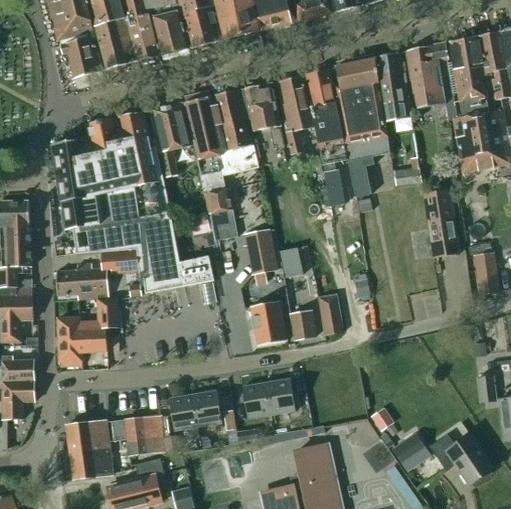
[(92,31),(84,0),(46,0),(57,40),(92,31)]
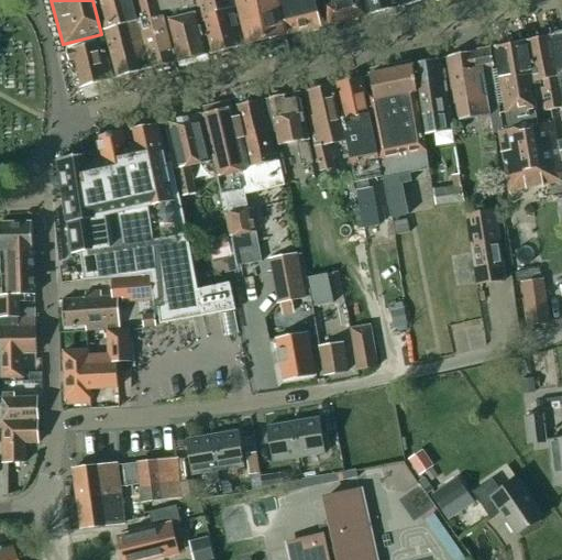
[(151,66),(132,0),(95,0),(117,76),(151,66)]
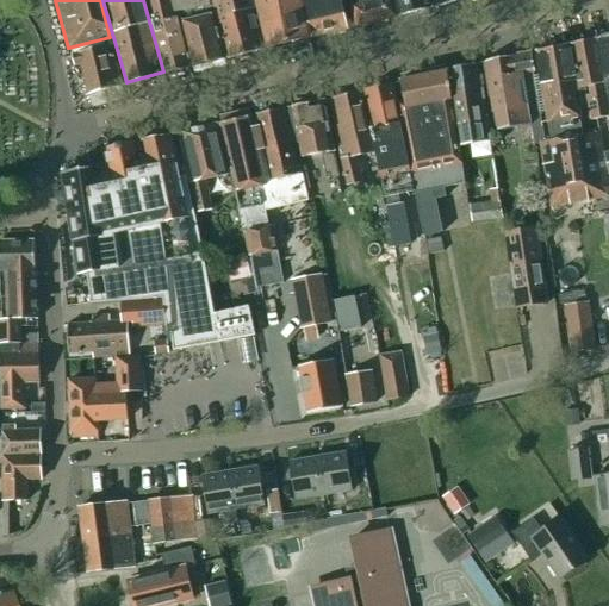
[(143,0),(163,72),(190,66),(171,0),(143,0)]
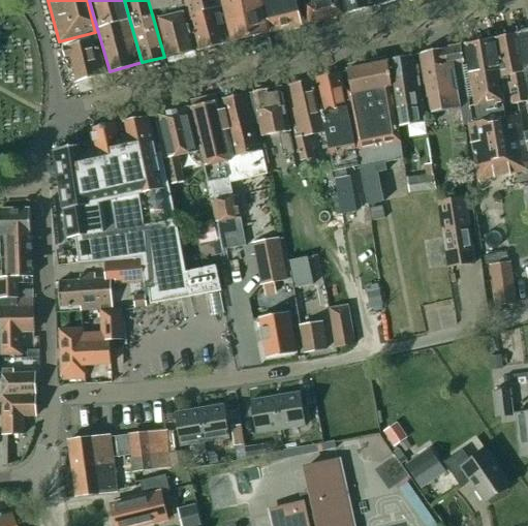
[(148,0),(164,57),(195,49),(186,11),(182,0),(148,0)]
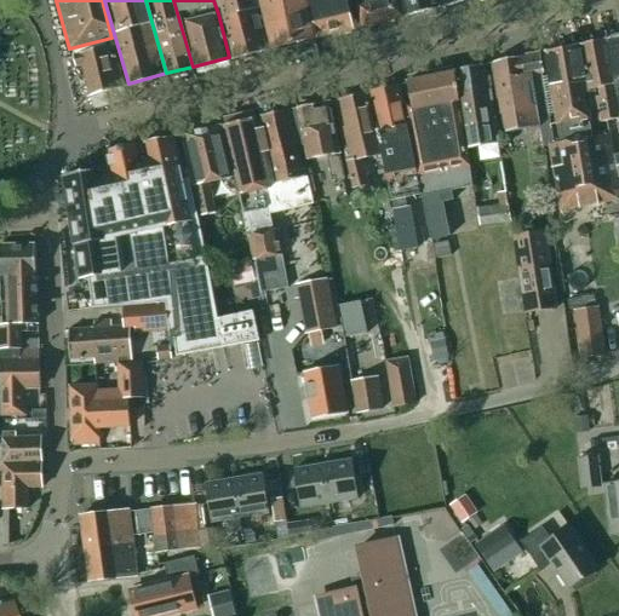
[(215,0),(230,57),(267,47),(265,42),(269,42),(259,0),(215,0)]
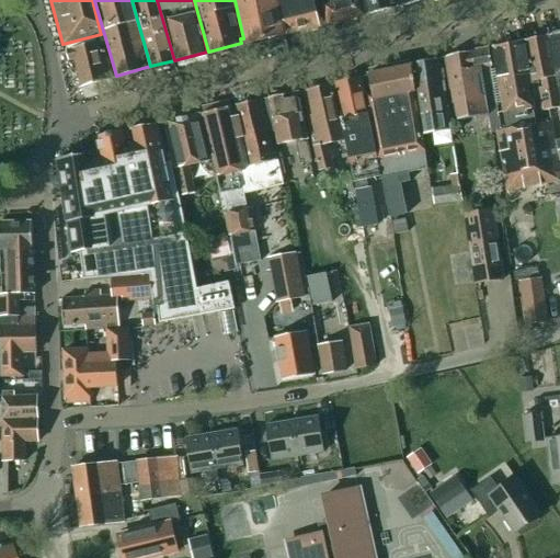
[(235,0),(243,38),(243,37),(244,42),(283,32),(276,0),(235,0)]
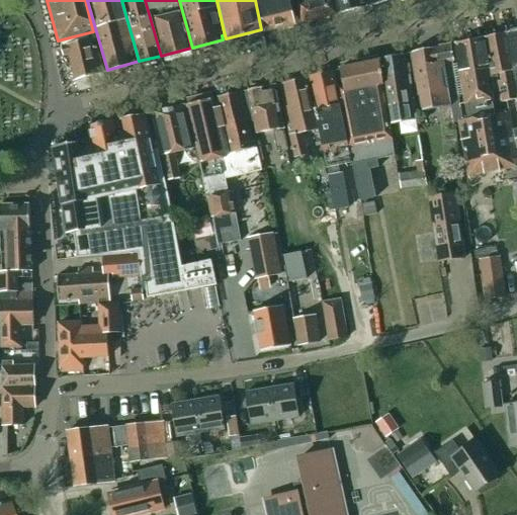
[(293,22),(288,0),(257,0),(264,29),(293,22)]
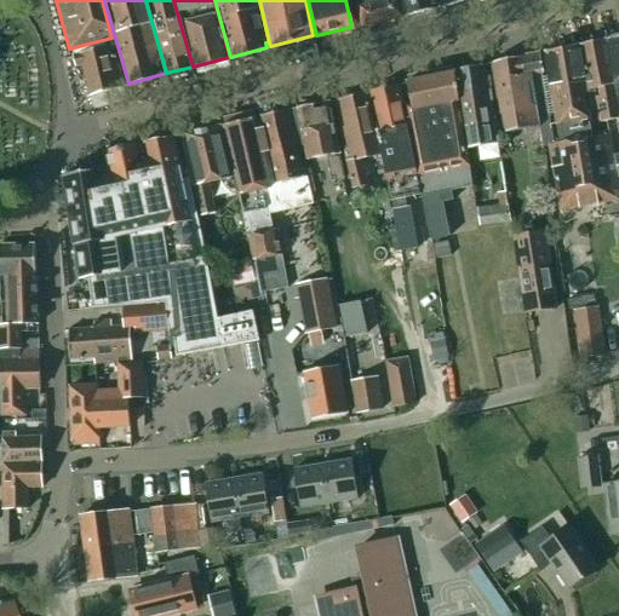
[(402,15),(399,0),(356,0),(362,24),(402,15)]
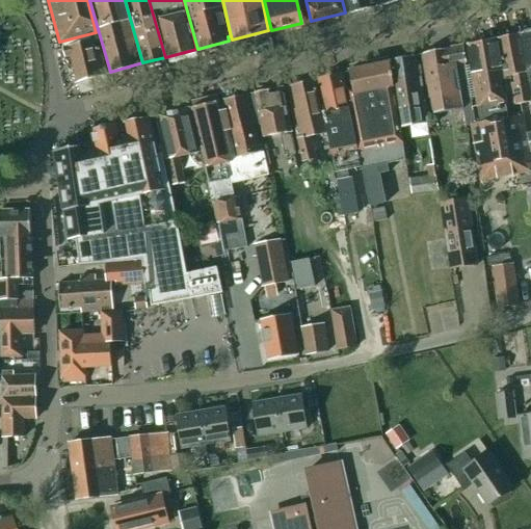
[(342,0),(345,12),(373,5),(372,0),(342,0)]
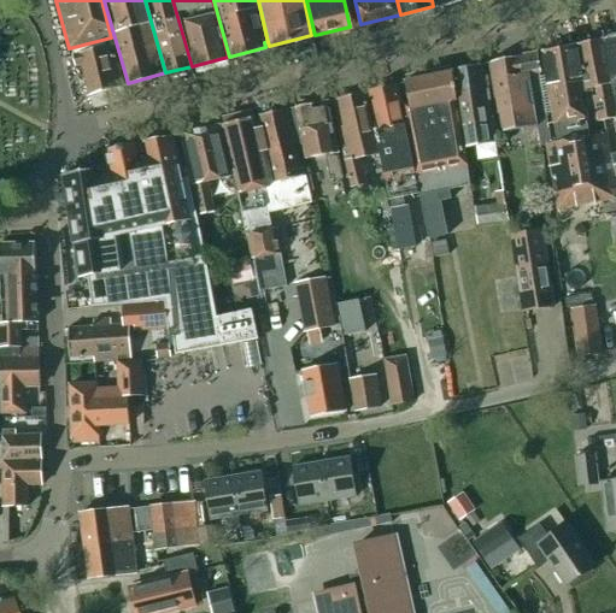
[(600,36),(615,112),(615,33),(602,36),(600,36)]
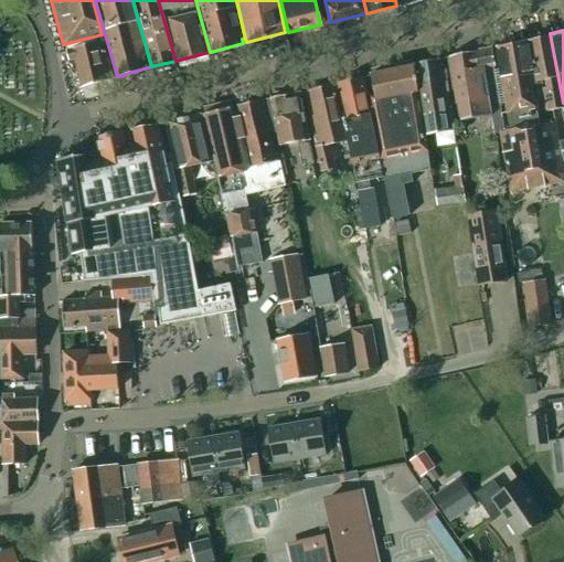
[(553,115),(563,113),(563,103),(550,33),(529,39),(535,78),(540,77),(546,109),(552,108),(553,115)]
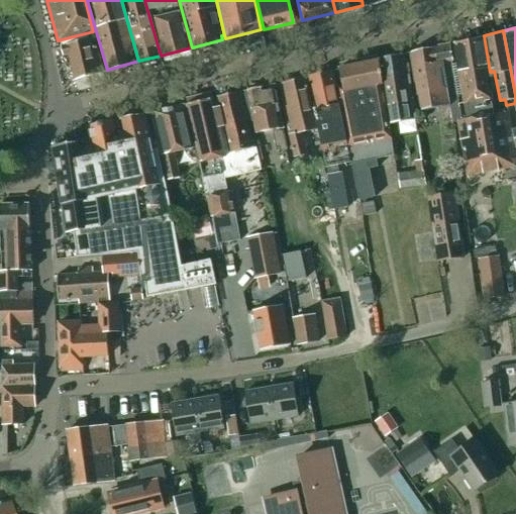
[(67,53),(74,79),(103,72),(94,35),(60,44),(62,55),(67,53)]
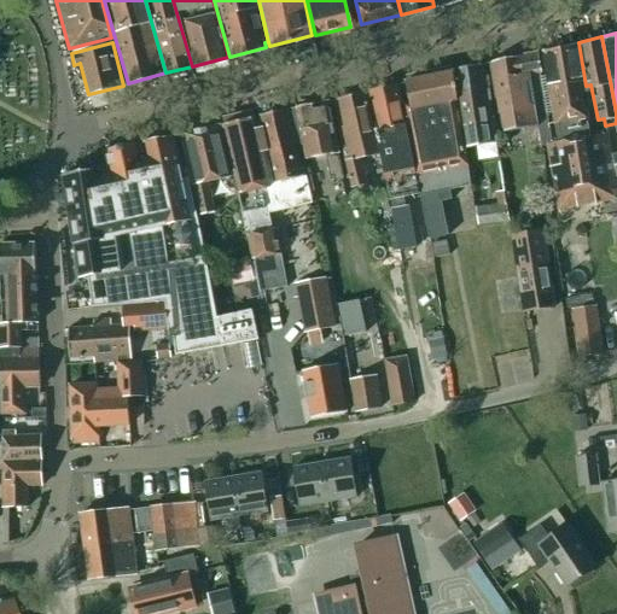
[(578,42),(541,50),(558,140),(575,138),(572,123),(588,121),(582,88),(586,88),(586,86),(578,42)]
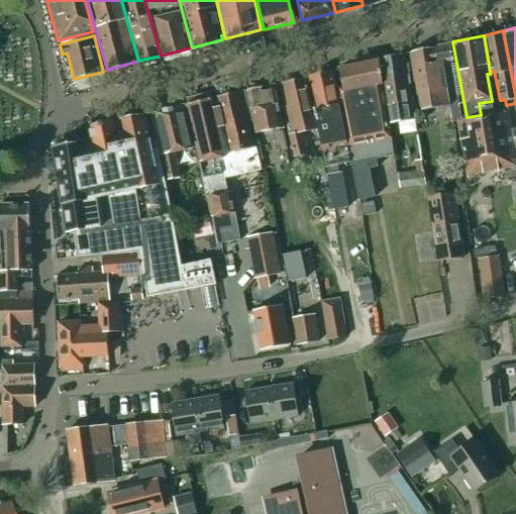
[(445,82),(442,61),(450,59),(452,59),(449,42),(410,49),(410,50),(419,109),(449,104),(445,82)]
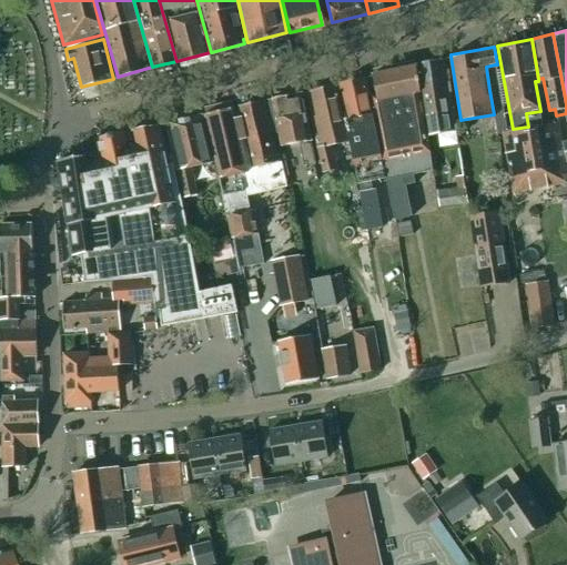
[(444,78),(442,58),(417,62),(425,119),(426,133),(441,131),(456,129),(448,77),(444,78)]
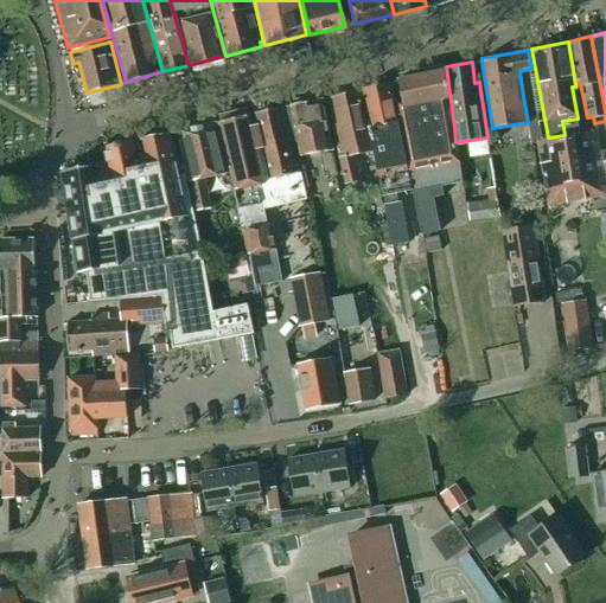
[(445,68),(397,77),(401,98),(394,100),(402,135),(421,232),(439,229),(432,187),(463,181),(455,142),(445,68)]
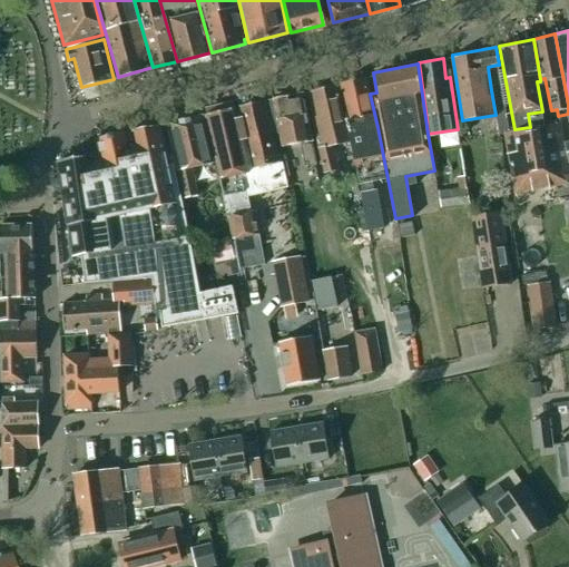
[(497,65),(488,67),(491,90),(496,115),(499,133),(502,133),(509,130),(497,65)]
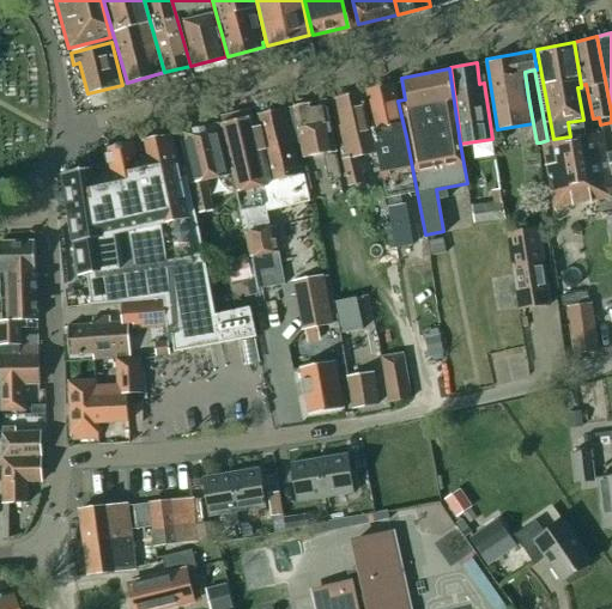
[(416,190),(393,81),(367,87),(379,141),(375,142),(386,196),(387,196),(388,203),(394,245),(412,242),(405,201),(401,202),(400,193),(416,190)]
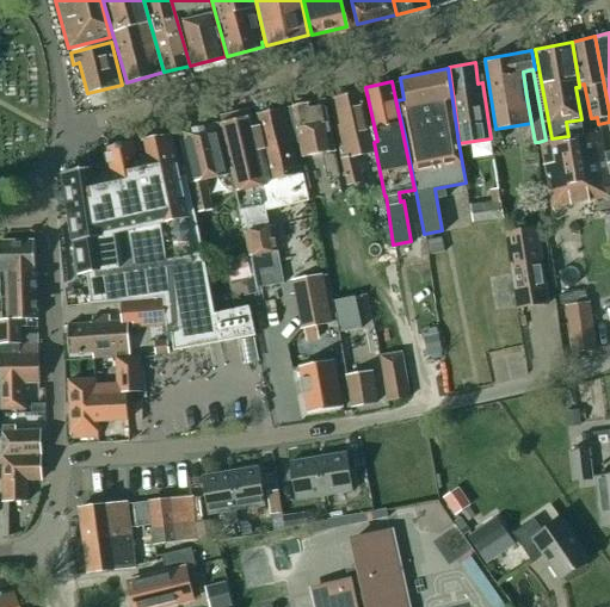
[(356,154),(374,150),(361,88),(328,97),(340,156),(346,183),(362,179),(356,154)]
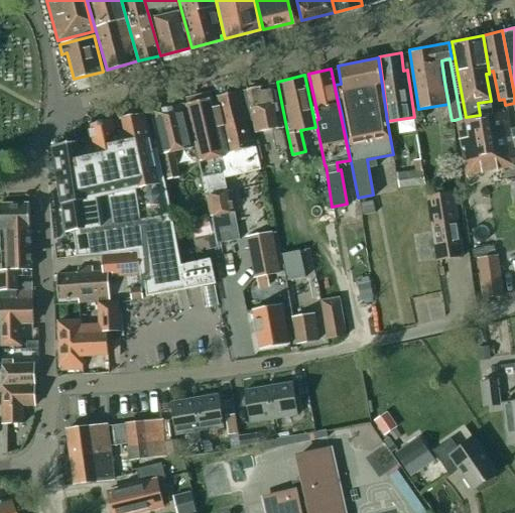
[(284,148),(273,84),(263,86),(263,85),(247,88),(258,153),(284,148)]
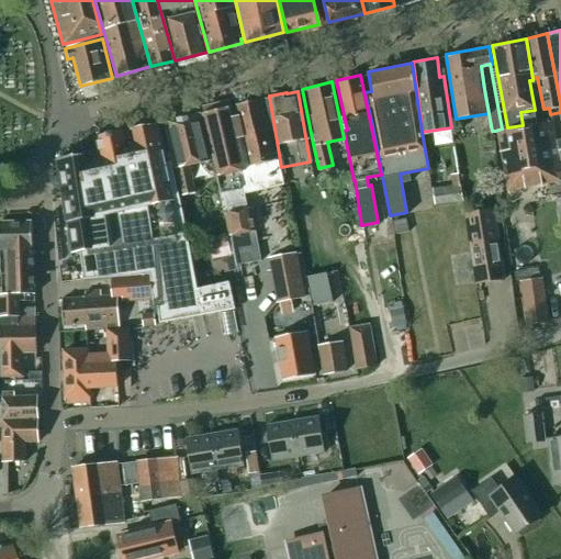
[(249,165),(277,158),(276,152),(272,152),(260,98),(235,103),(237,112),(249,165)]
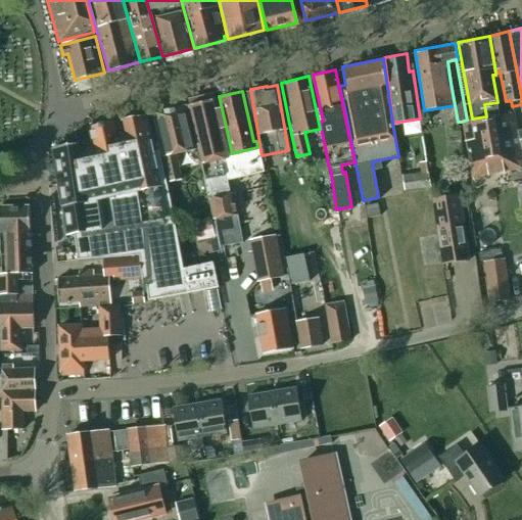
[(232,153),(221,104),(217,105),(216,98),(187,104),(200,161),(198,161),(206,198),(207,198),(211,218),(212,218),(218,238),(237,234),(233,214),(236,213),(232,191),(228,192),(225,178),(263,170),(257,147),(232,153)]
